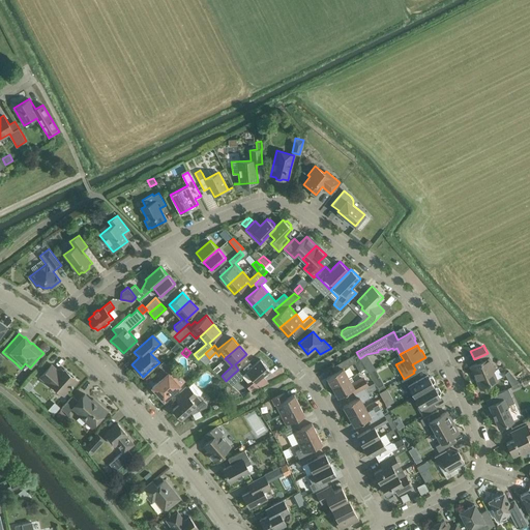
[(352,355),(342,361),(345,367),(354,362),(356,361),(352,355)]
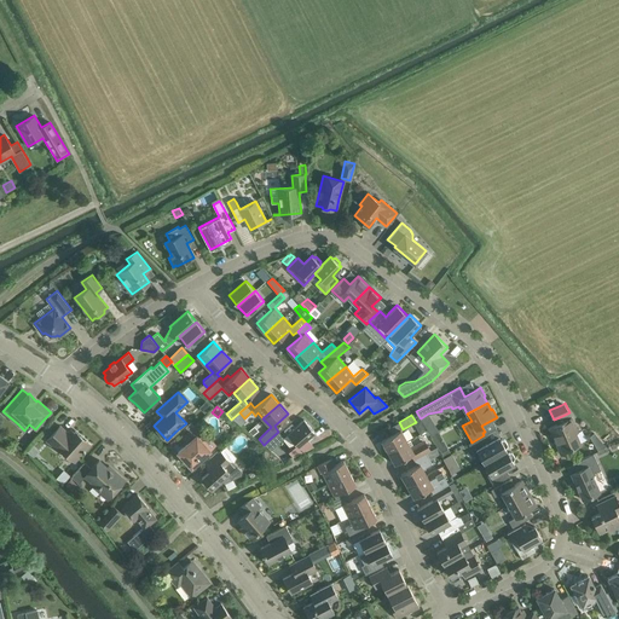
[(560,452),(572,447),(580,444),(576,432),(578,431),(571,417),(549,427),(560,452)]
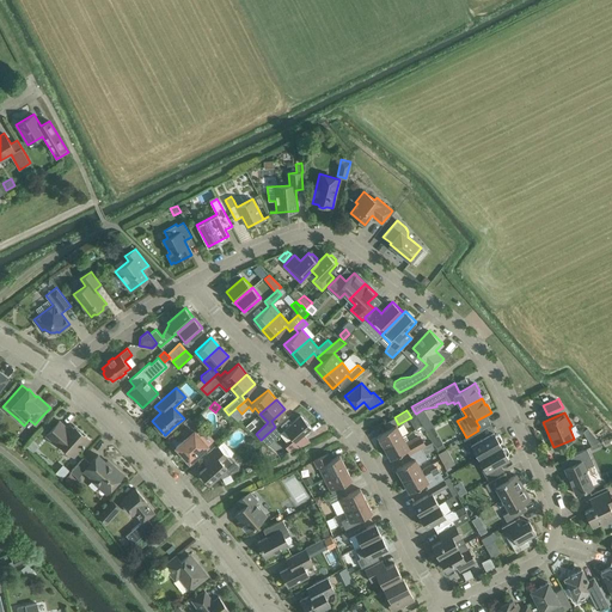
[(283,429),(287,432),(294,441),(311,427),(300,415),(283,429)]
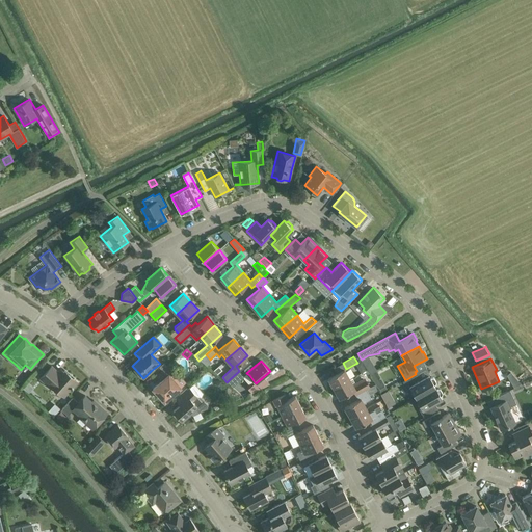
[(164,401),(173,394),(181,387),(173,378),(178,374),(169,365),(157,376),(161,380),(153,388),(164,401)]
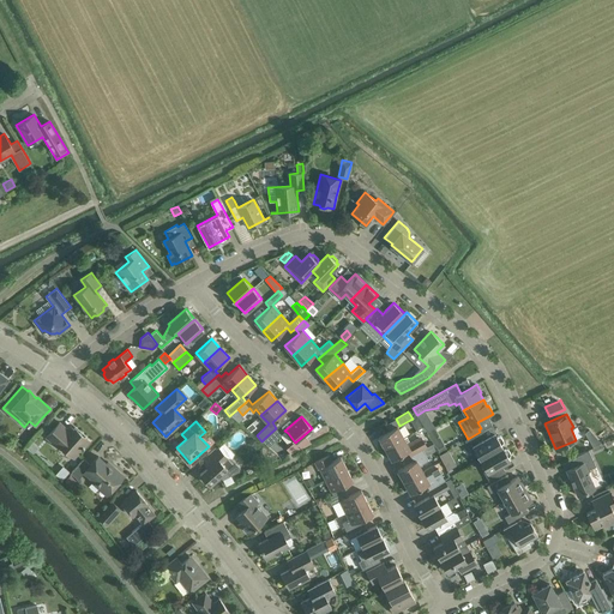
[(74,458),(82,450),(90,440),(74,427),(73,429),(72,428),(68,428),(68,429),(60,422),(52,431),(46,437),(58,447),(60,445),(74,458)]
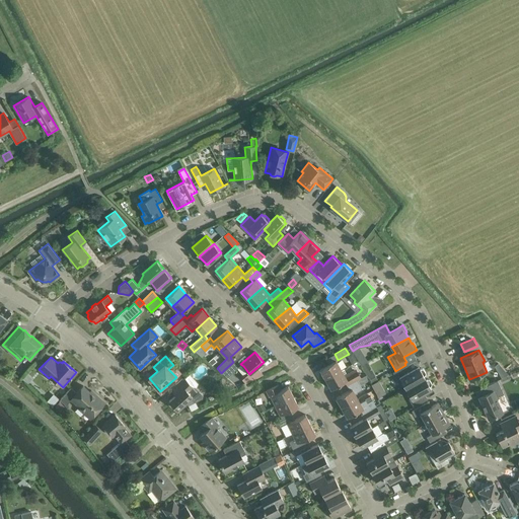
[(320,369),(325,379),(342,370),(337,361),(336,360),(332,362),(320,369)]
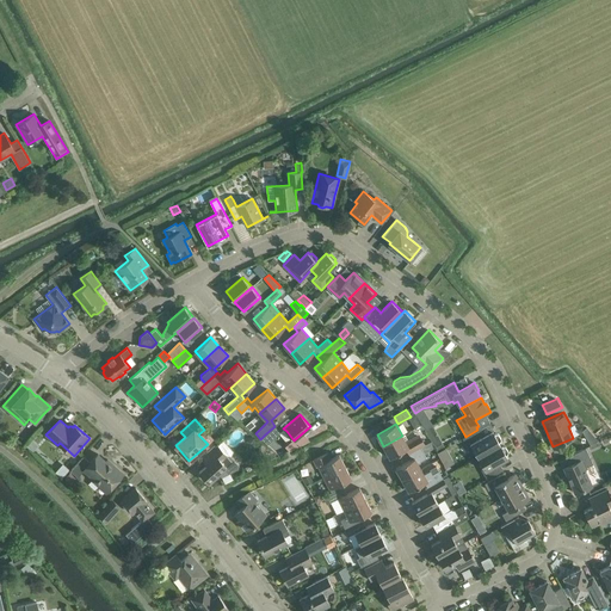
[(477,430),(466,437),(462,438),(470,451),(474,450),(477,457),(500,444),(499,442),(500,442),(501,438),(499,434),(495,433),(494,434),(492,431),(481,437),(477,430)]
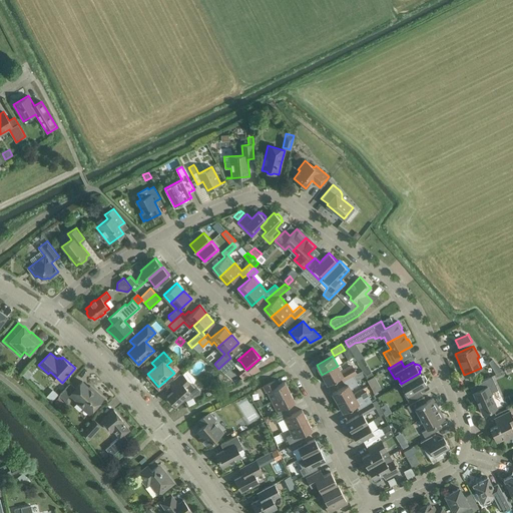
[(340,371),(338,366),(322,375),(328,384),(341,377),(344,381),(353,375),(357,374),(351,364),(340,371)]
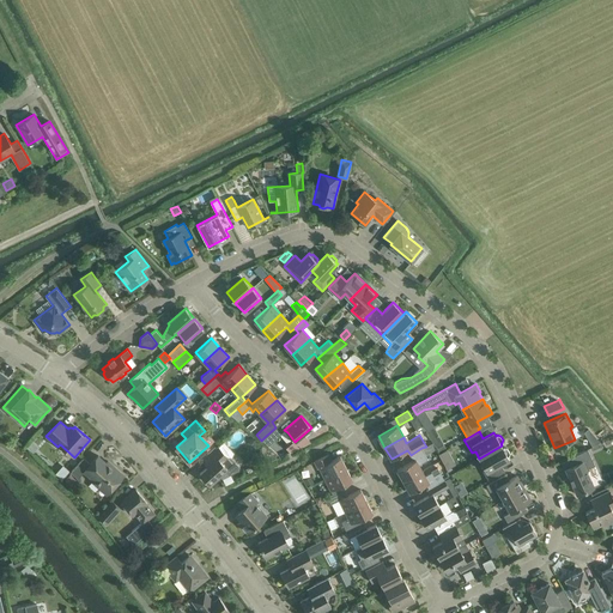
[(266,436),(261,441),(266,445),(272,441),(266,436)]
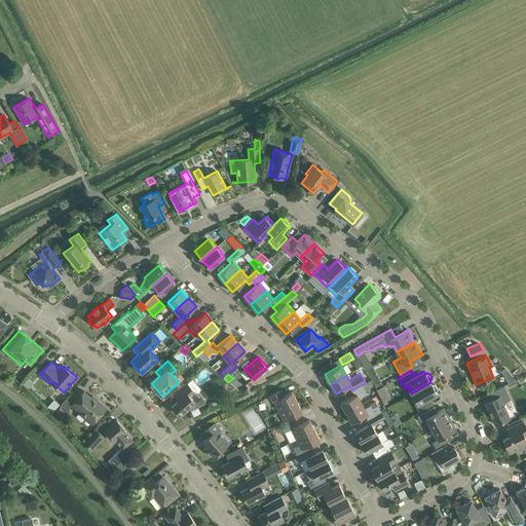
[(34,383),(28,378),(23,383),(29,388),(34,383)]
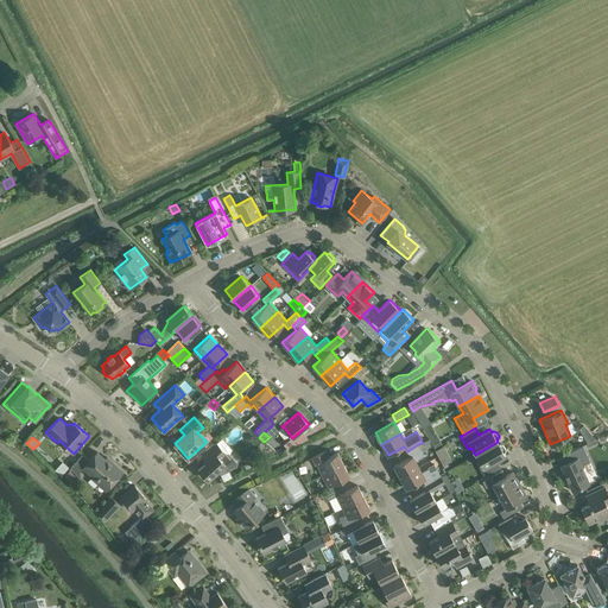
[(282,442),(287,448),(295,444),(287,437),(282,442)]
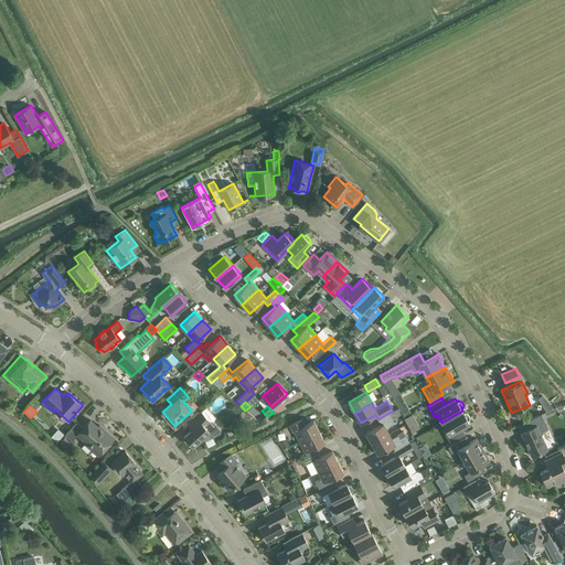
[(464,413),(462,411),(441,423),(446,429),(444,430),(450,443),(462,436),(459,429),(469,424),(468,420),(469,419),(470,417),(467,413),(465,412),(464,413)]
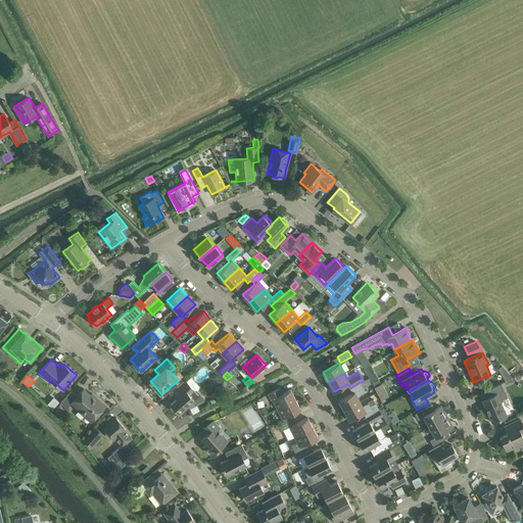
[(193,389),(187,382),(186,381),(177,390),(181,394),(171,403),(179,413),(187,406),(189,408),(203,400),(204,397),(197,389),(193,389)]
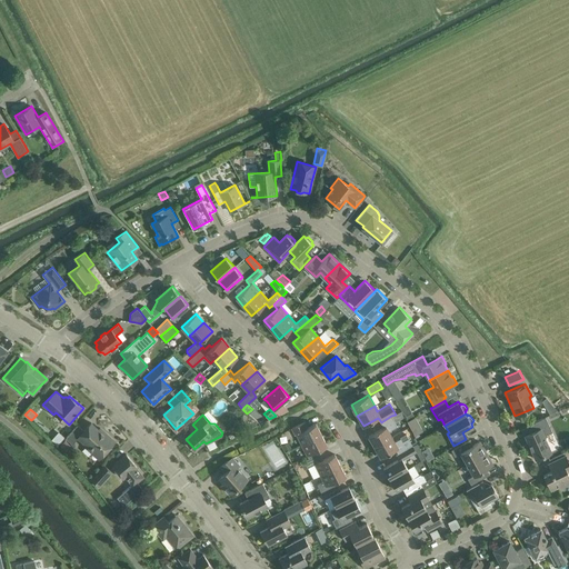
[(368,436),(375,447),(391,437),(389,431),(395,428),(396,422),(391,416),(381,422),(383,427),(368,436)]
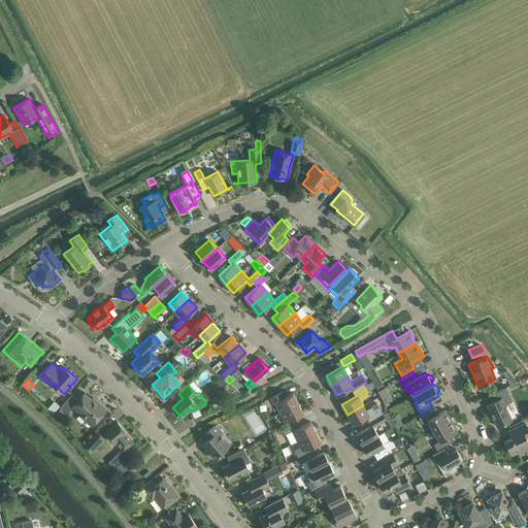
[(385,387),(377,391),(382,397),(389,393),(385,387)]
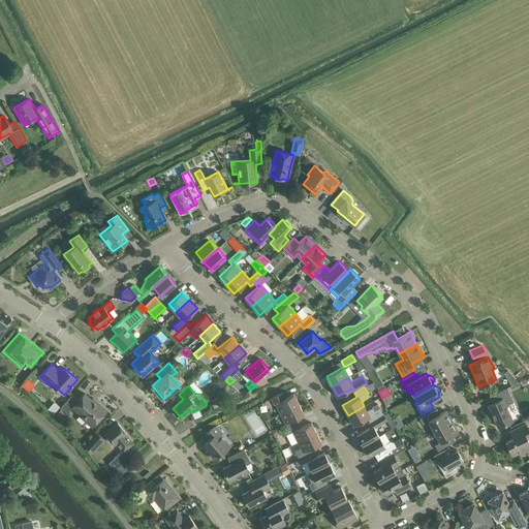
[(497,427),(507,423),(512,419),(507,407),(508,404),(514,402),(507,387),(494,394),(497,401),(488,405),(497,427)]
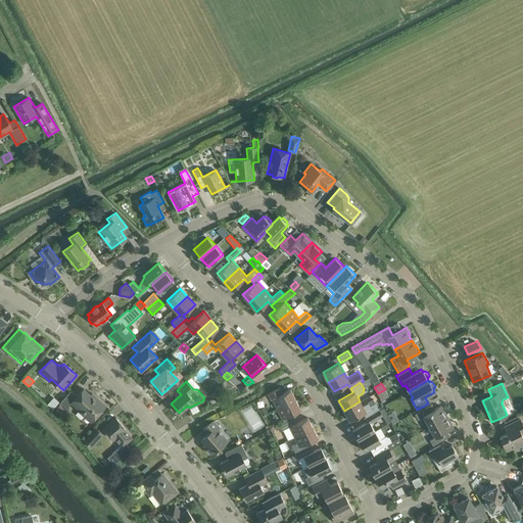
[(272,398),(277,409),(295,399),(290,389),(282,393),(279,387),(268,392),(271,398),(272,398)]
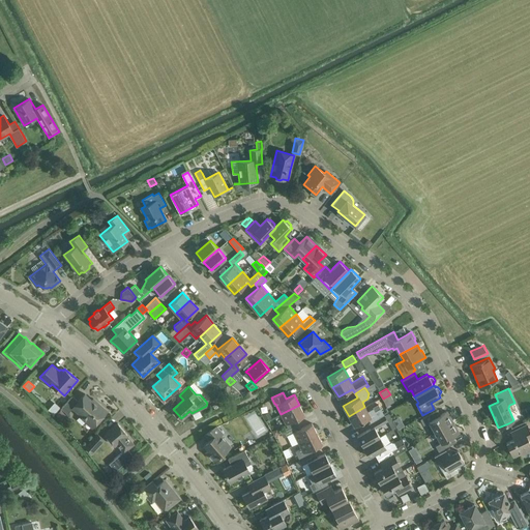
[(92,428),(99,418),(107,411),(97,403),(96,404),(85,393),(78,401),(72,395),(61,408),(67,414),(74,408),(81,414),(80,416),(92,428)]
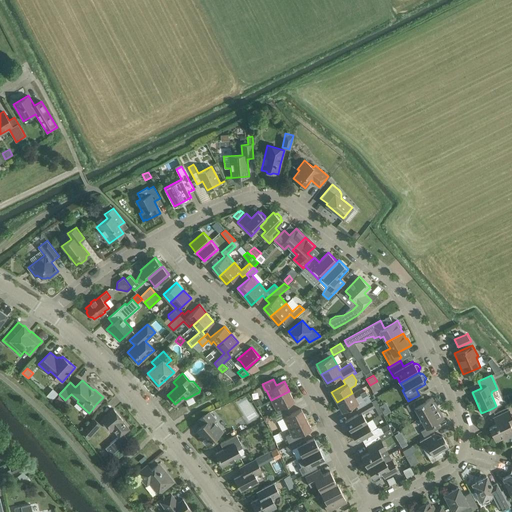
[(51,400),(58,393),(52,388),(46,395),(51,400)]
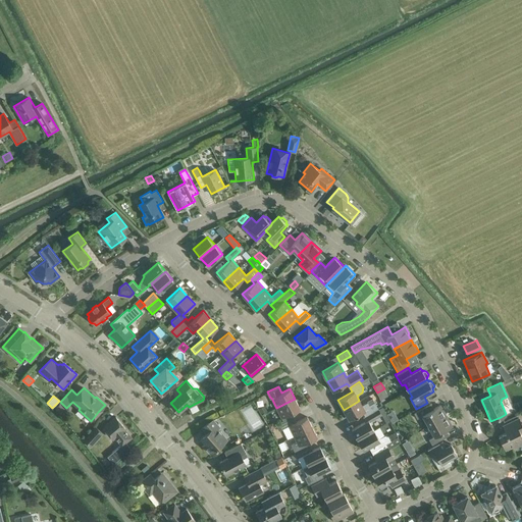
[(300,409),(295,399),(276,408),(281,418),(300,409)]
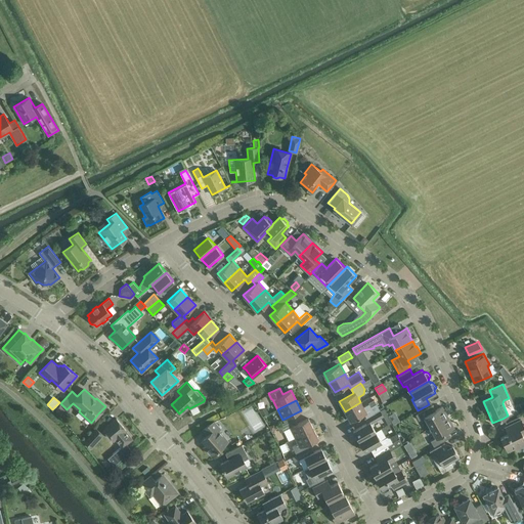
[(360,402),(345,411),(350,421),(364,413),(366,418),(380,410),(376,403),(370,406),(368,403),(363,406),(360,402)]
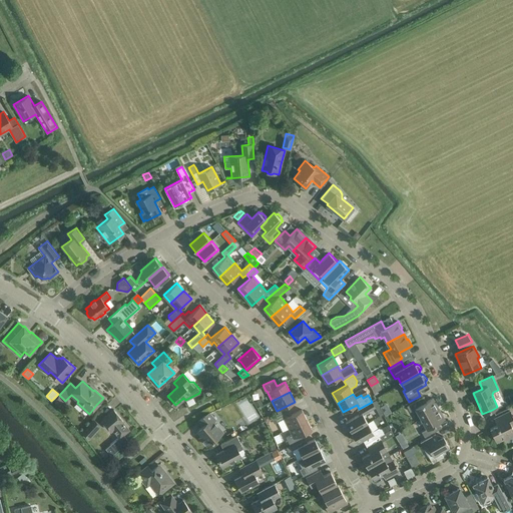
[(54,401),(59,406),(63,401),(58,397),(54,401)]
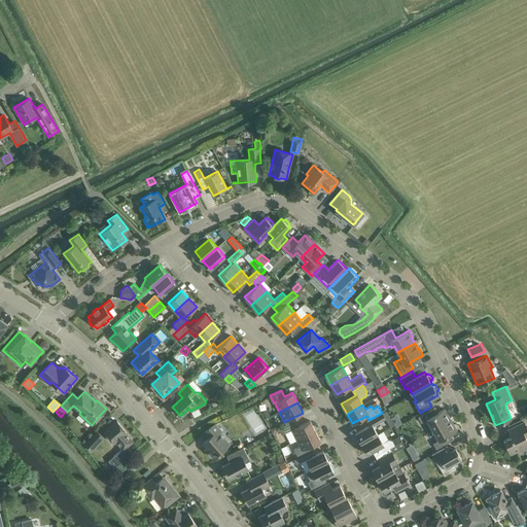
[(426,419),(432,429),(451,420),(445,409),(434,415),(431,410),(418,417),(421,422),(426,419)]
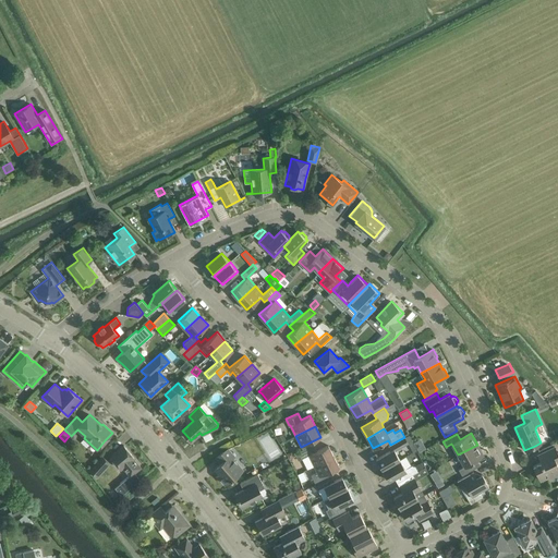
[(282,434),(277,437),(280,443),(286,439),(282,434)]
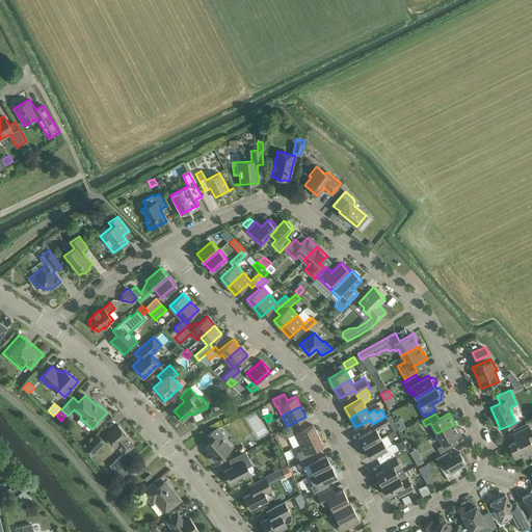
[(390,422),(386,417),(372,424),(370,425),(373,429),(358,437),(364,448),(381,439),(376,429),(390,422)]
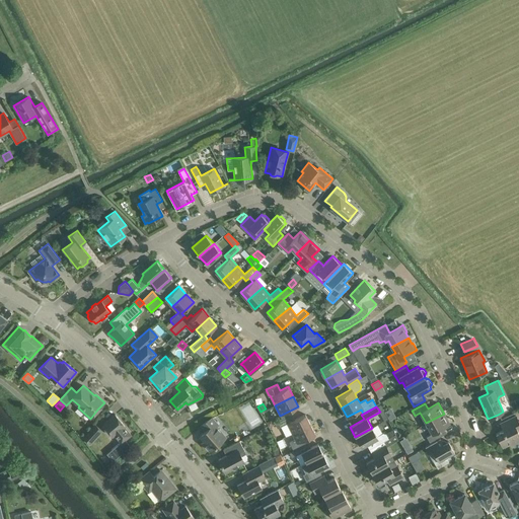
[(384,412),(389,420),(396,417),(391,408),(384,412)]
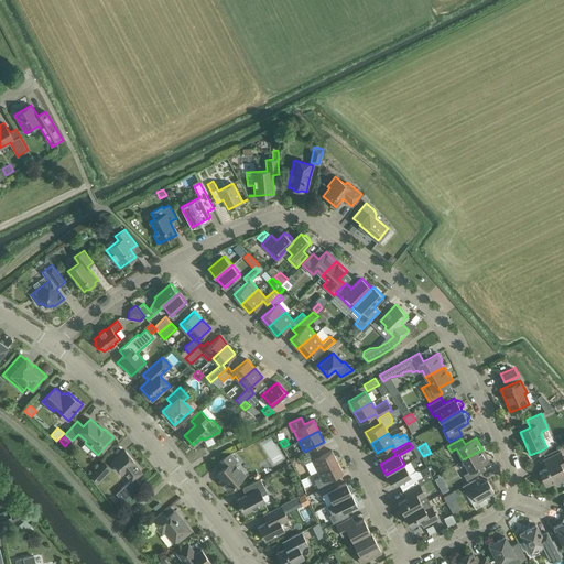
[(117,457),(111,462),(121,473),(123,472),(131,480),(117,494),(123,501),(123,500),(140,486),(141,485),(136,478),(142,472),(134,463),(134,462),(126,449),(117,457)]
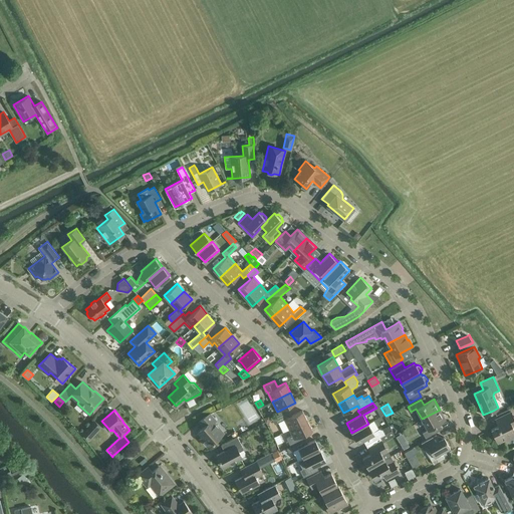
[(284,420),(289,429),(307,420),(302,410),(286,418),(284,414),(275,418),(277,423),(284,420)]
